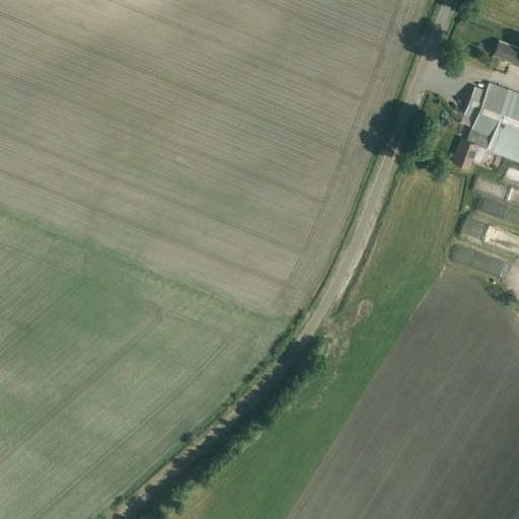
[(510,63),(518,66),(518,52),(515,51),(517,47),(499,40),(494,55),(511,61),(510,63)]
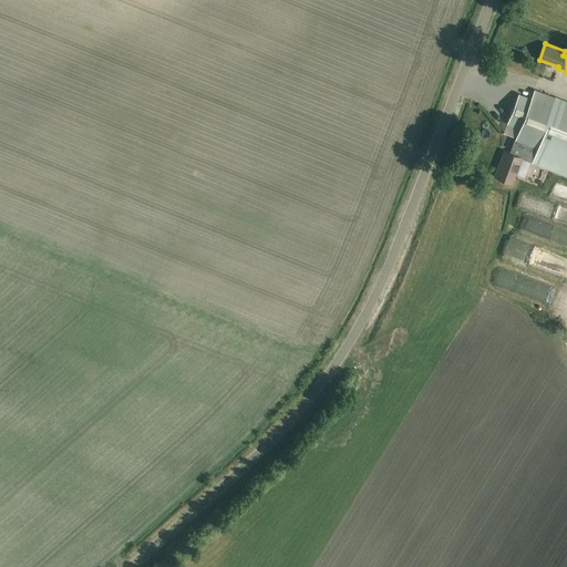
[(519,130),(514,142),(534,151),(536,151),(532,163),(566,176),(566,102),(535,90),(532,99),(529,99),(528,99),(527,99),(526,99),(524,99),(523,100),(522,100),(521,101),(518,102),(517,102),(516,103),(516,104),(515,105),(514,106),(513,109),(513,110),(507,125),(519,130)]
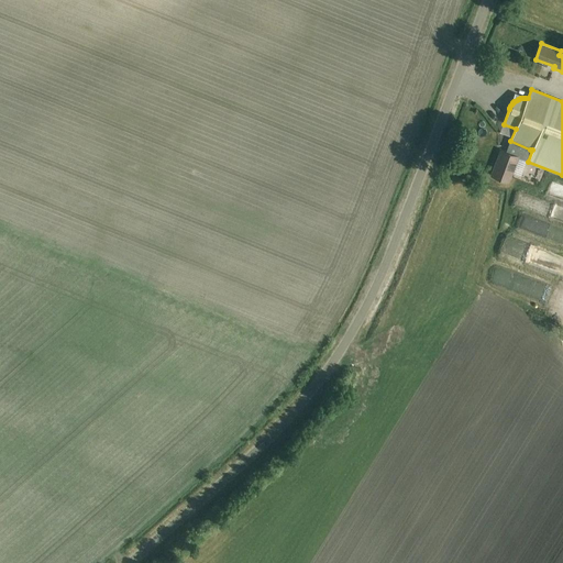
[(507,111),(509,98),(497,96),(495,108),(507,111)]
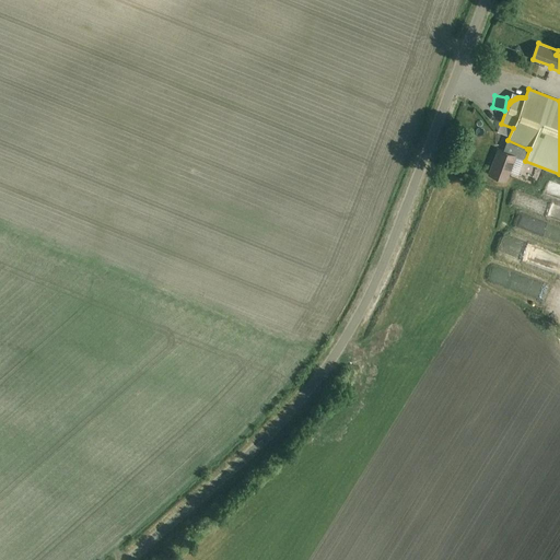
[(482,127),(494,132),(500,117),(489,113),(482,127)]
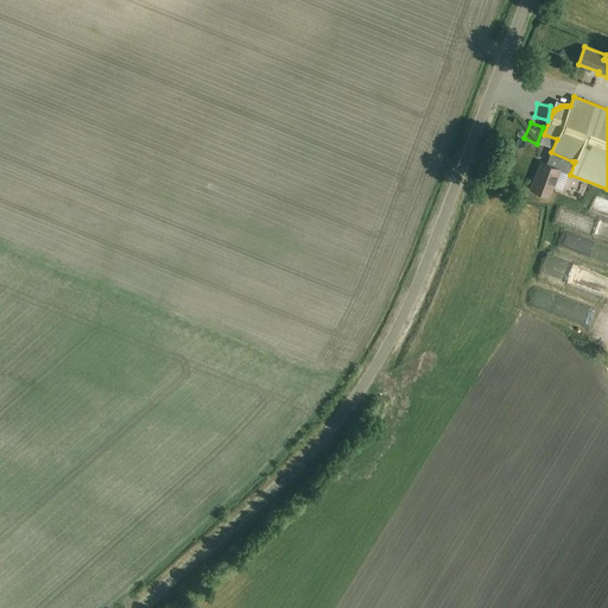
[(568,175),(572,162),(551,152),(546,165),(540,163),(530,190),(549,197),(559,171),(568,175)]
